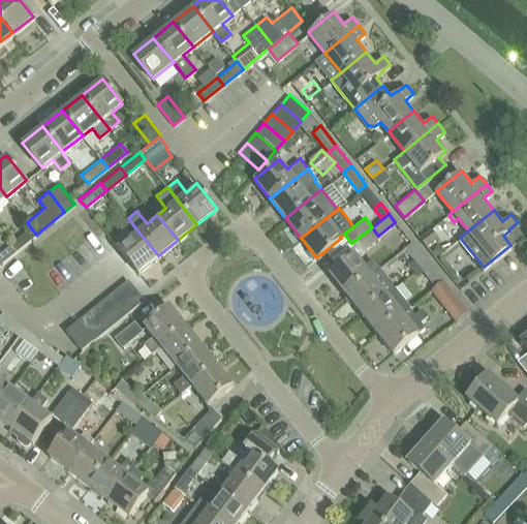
[(9,243),(16,250),(36,235),(27,222),(26,223),(29,226),(9,243)]
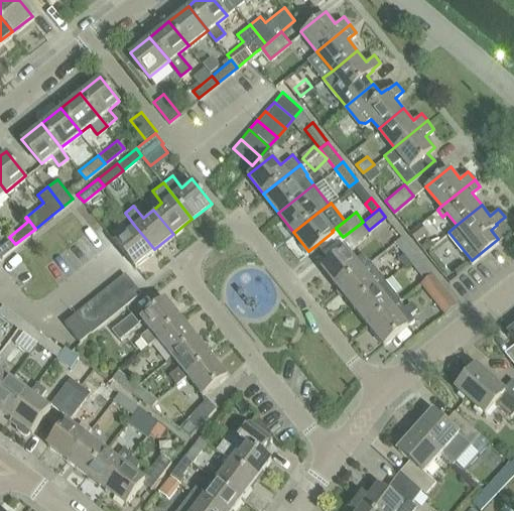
[(351,246),(370,231),(369,230),(363,222),(343,237),(351,246)]
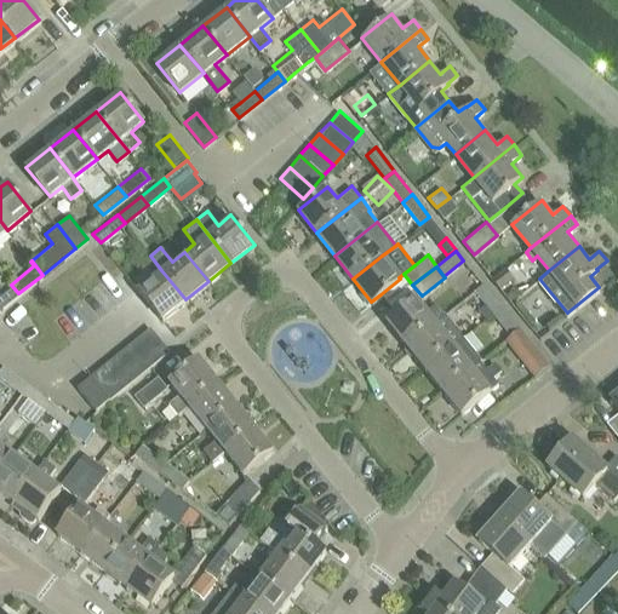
[(514,277),(505,268),(492,279),(501,287),(514,277)]
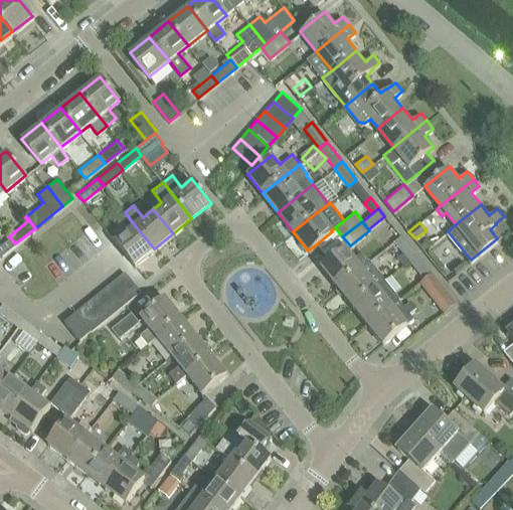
[(134,265),(154,248),(134,224),(115,239),(134,265)]
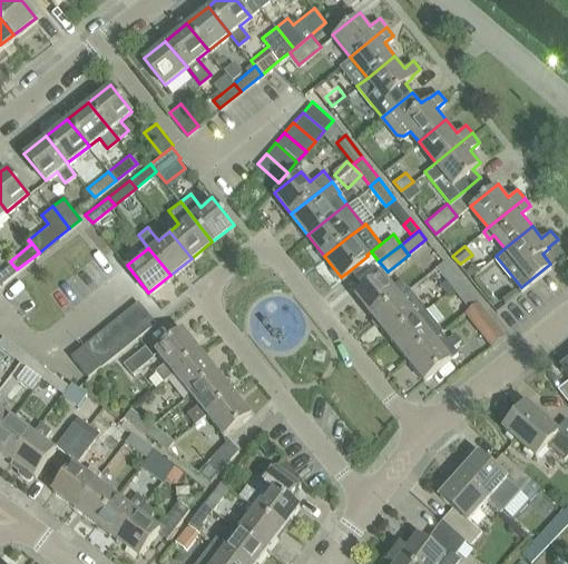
[(451,287),(460,280),(443,259),(434,266),(451,287)]
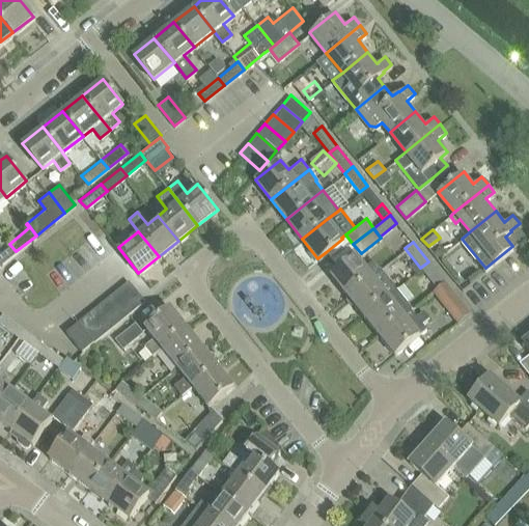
[(0,263),(16,251),(9,244),(0,251),(0,263)]
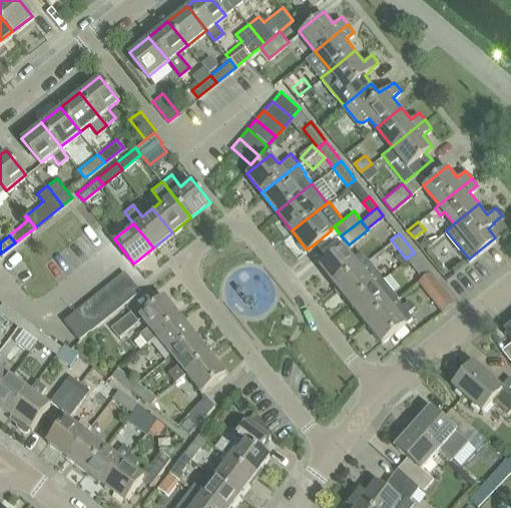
[(368,259),(361,249),(352,256),(346,247),(344,245),(328,260),(320,266),(335,285),(368,259)]
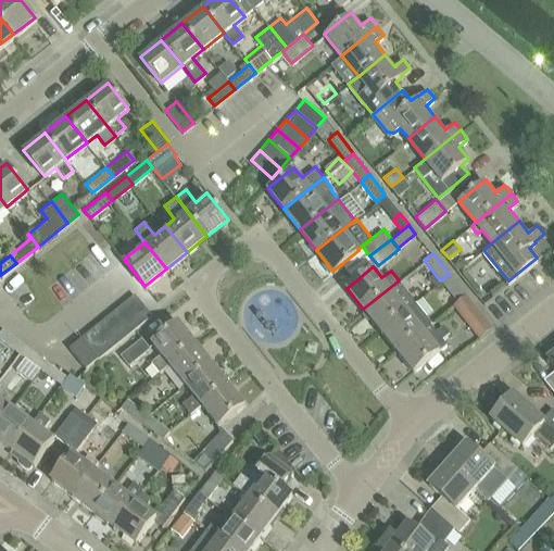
[(465,295),(449,274),(440,280),(456,301),(465,295)]
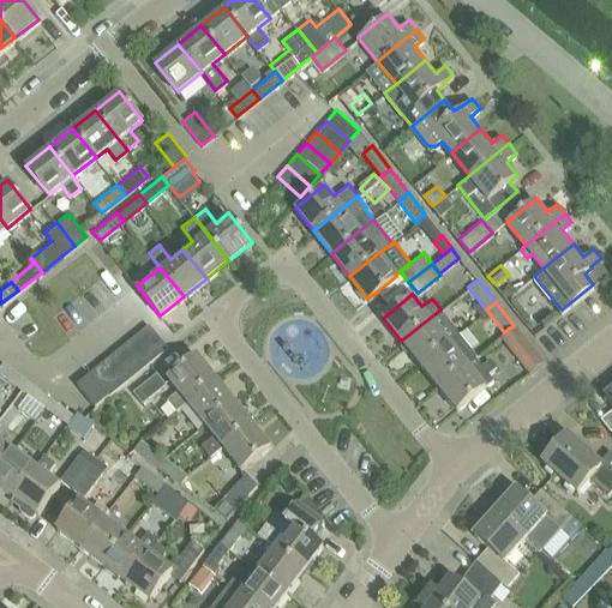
[(550,338),(570,323),(557,307),(537,323),(550,338)]
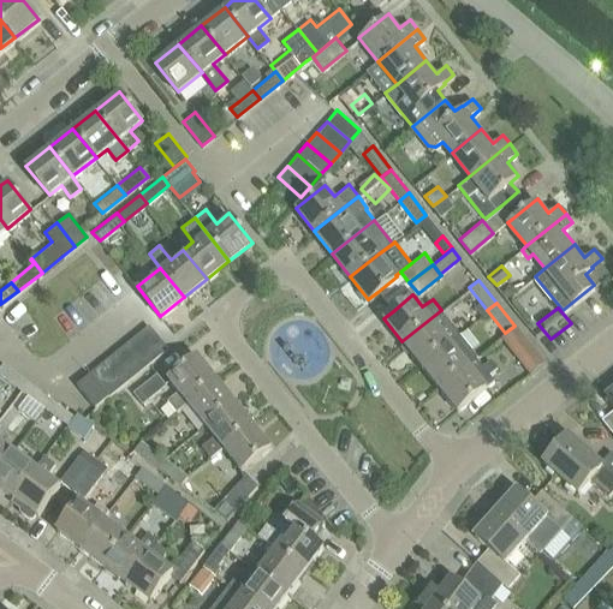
[(459,333),(441,310),(402,341),(420,364),(459,333)]
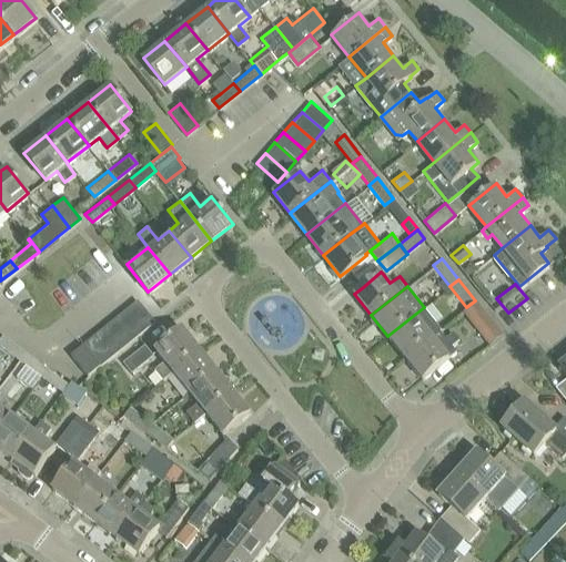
[(154,320),(137,298),(125,306),(143,329),(154,320)]
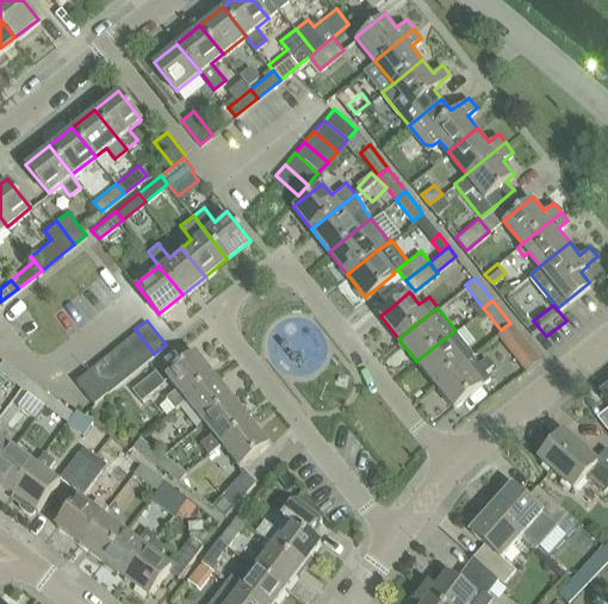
[(510,323),(501,330),(501,331),(519,354),(529,346),(512,322),(510,323)]
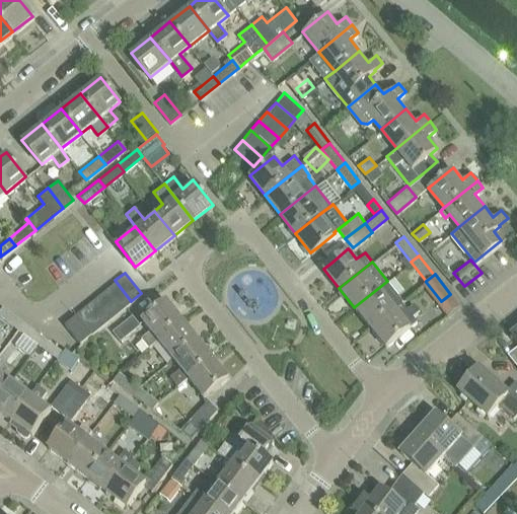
[(131,301),(115,280),(104,288),(122,309),(131,301)]
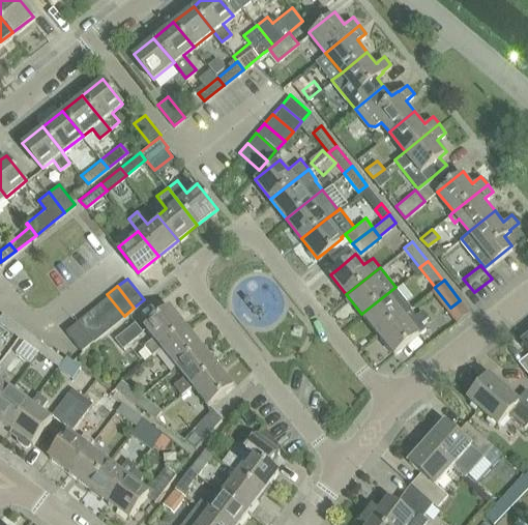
[(411,307),(396,287),(361,314),(378,333),(410,309),(411,307)]
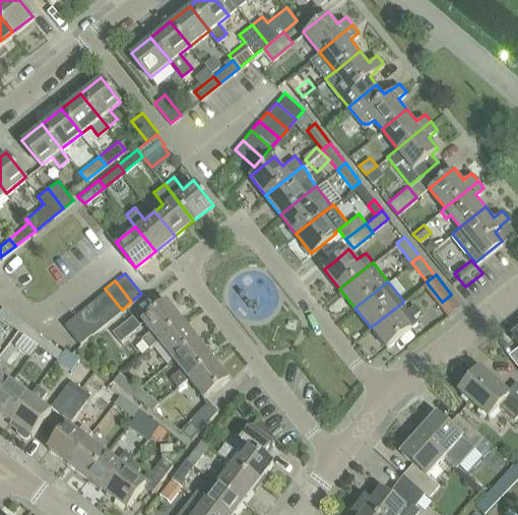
[(122,310),(105,288),(95,297),(112,317),(122,310)]
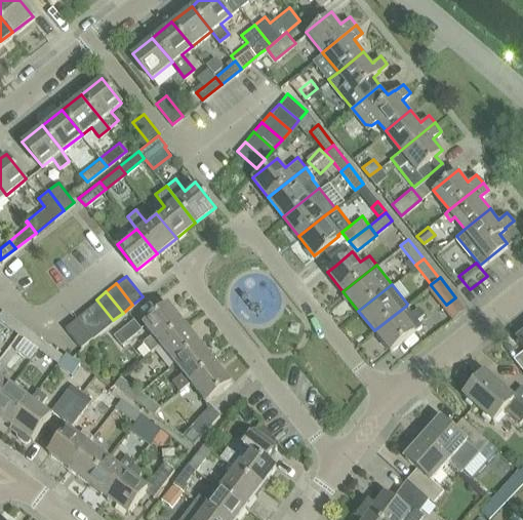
[(113,320),(96,300),(86,308),(103,328),(113,320)]
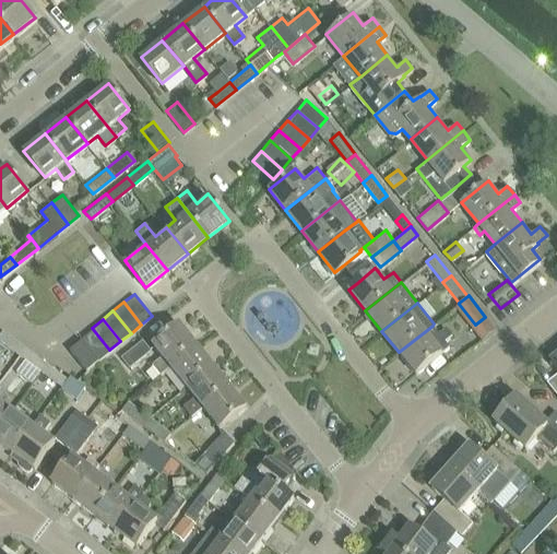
[(151,363),(158,373),(169,364),(196,343),(178,322),(152,343),(162,354),(151,363)]
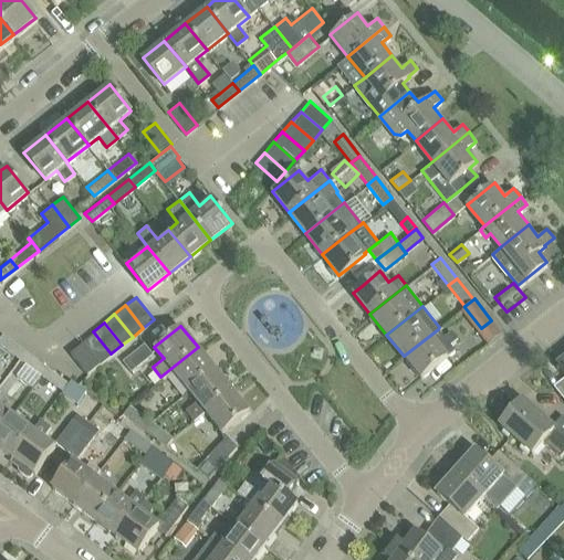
[(455,350),(450,344),(457,338),(451,331),(444,337),(438,329),(404,356),(420,377),(455,350)]
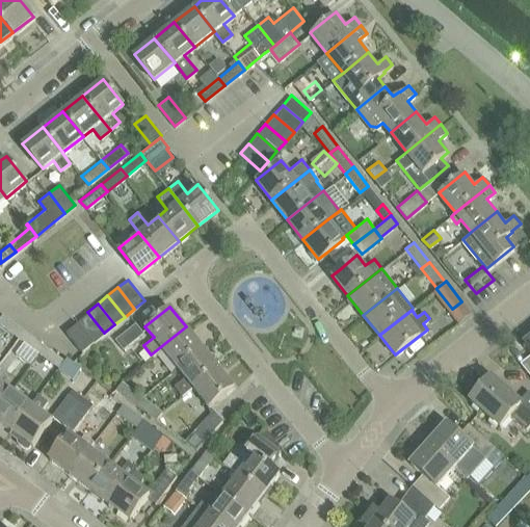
[(104,333),(87,312),(77,319),(79,321),(94,341),(104,333)]
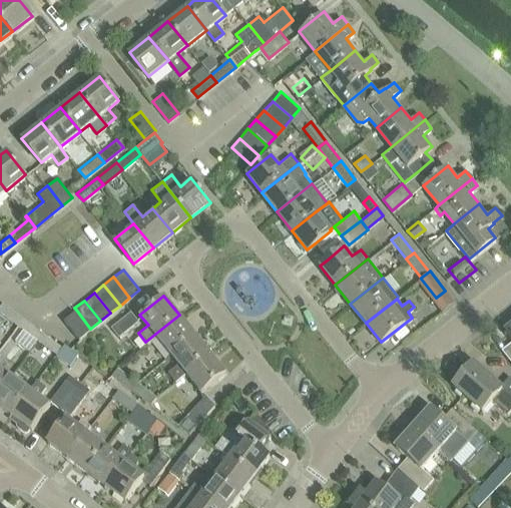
[(0,312),(16,324),(22,317),(2,302),(0,304),(0,312)]
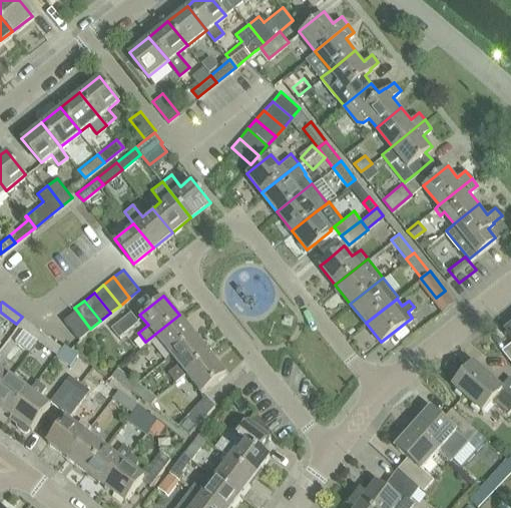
[(62,321),(77,339),(90,329),(76,310),(62,321)]
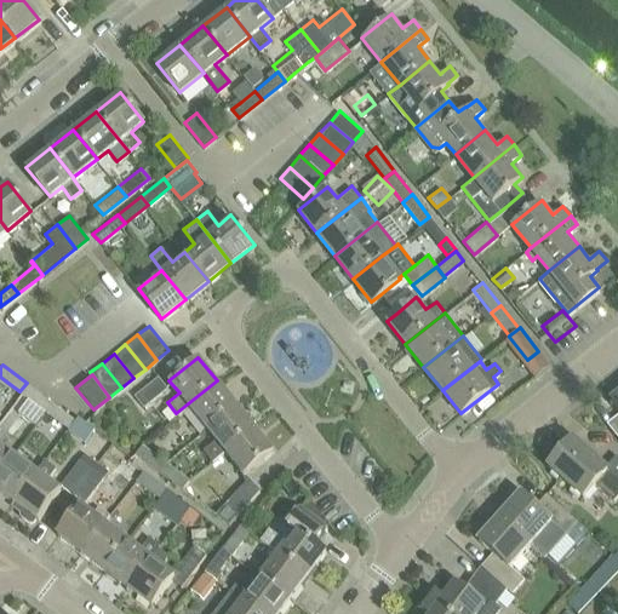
[(142,405),(166,386),(158,374),(133,394),(142,405)]
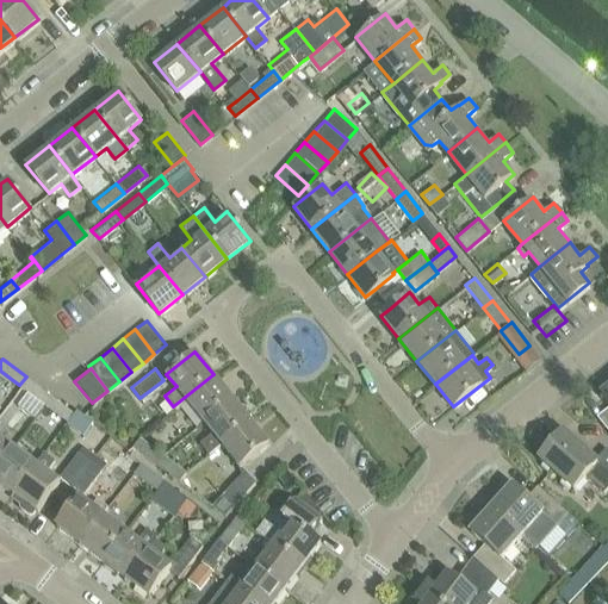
[(203,419),(231,397),(213,374),(185,397),(203,419)]
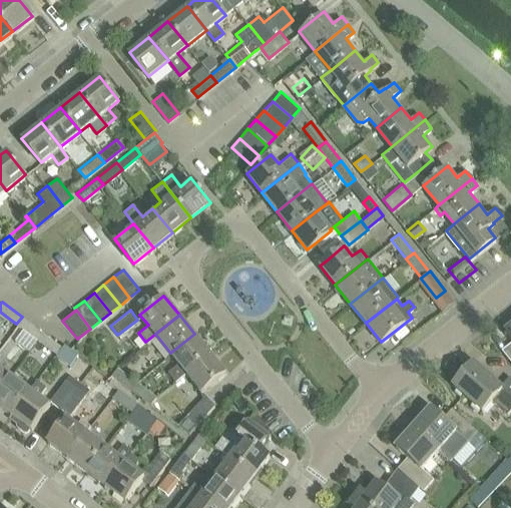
[(22,328),(36,339),(41,332),(22,317),(16,324),(22,328)]
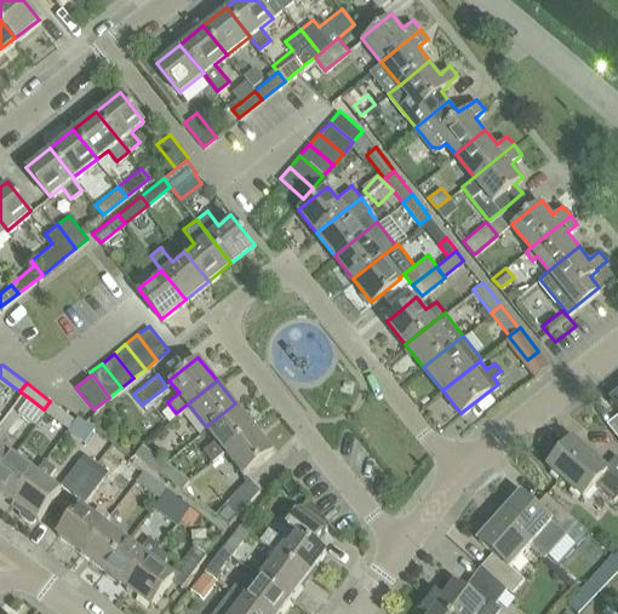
[(617,391),(610,399),(617,408),(617,414),(607,424),(617,437),(617,391)]
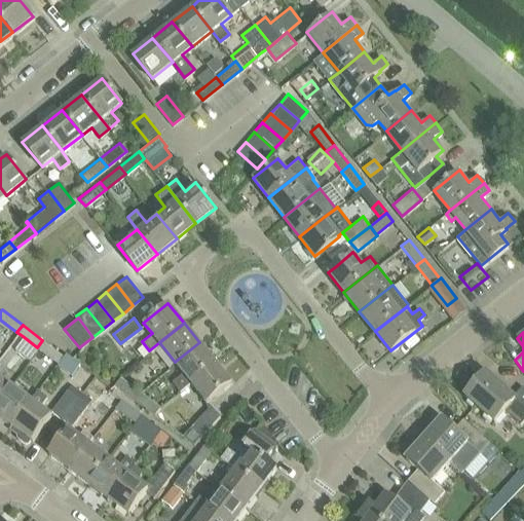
[(37,347),(23,336),(13,348),(28,359),(37,347)]
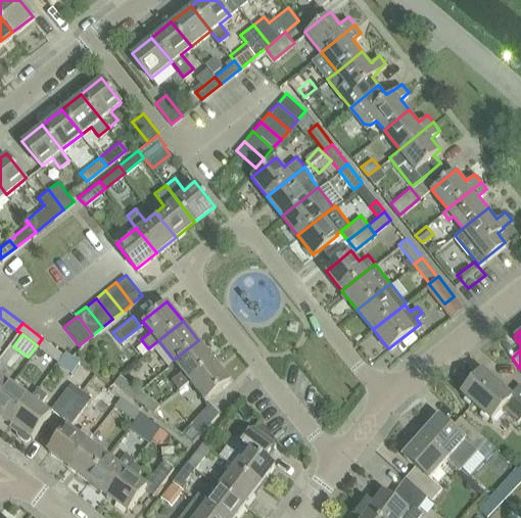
[(56,360),(61,352),(42,338),(37,345),(56,360)]
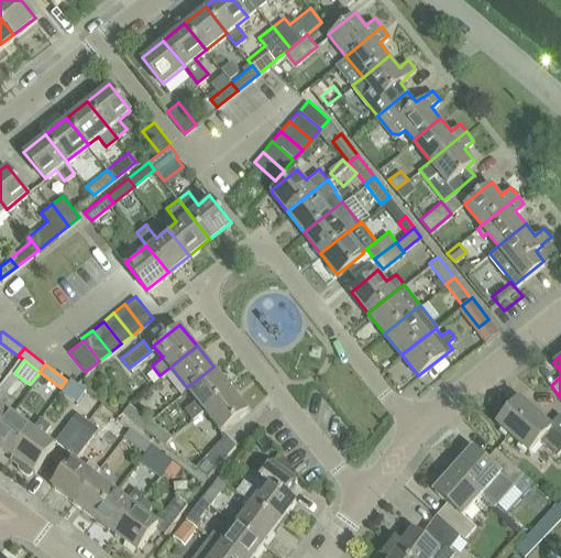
[(183,408),(190,418),(230,386),(213,367),(187,387),(196,398),(183,408)]
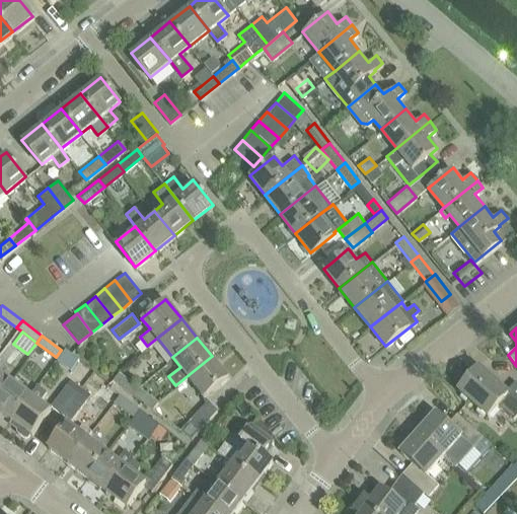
[(203,395),(227,376),(212,356),(188,376),(203,395)]
